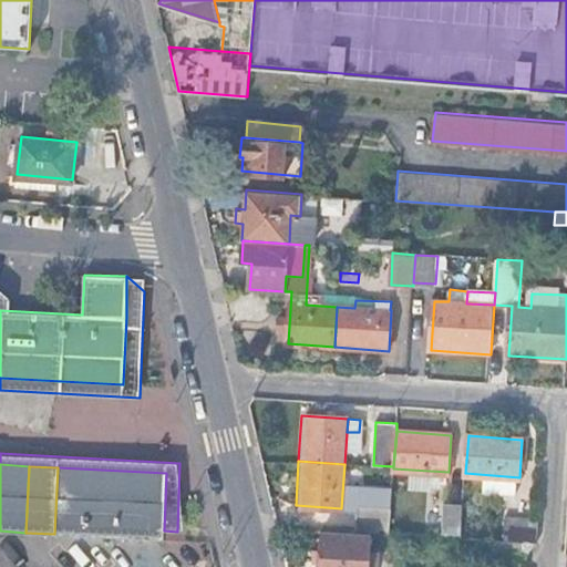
[(163,538),(164,531),(166,473),(58,467),(54,534),(163,538)]
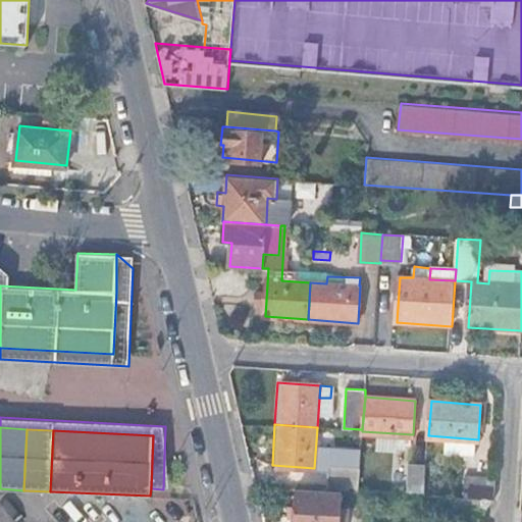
[(331,464),(349,465),(350,455),(332,453),(331,464)]
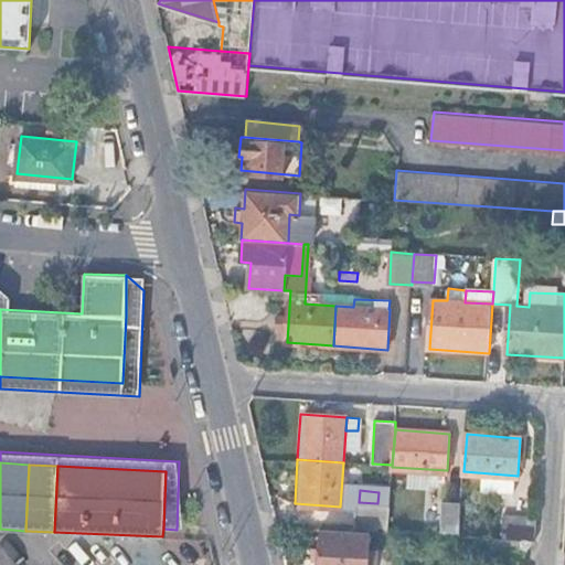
[(444,500),(441,531),(459,532),(460,501),(444,500)]
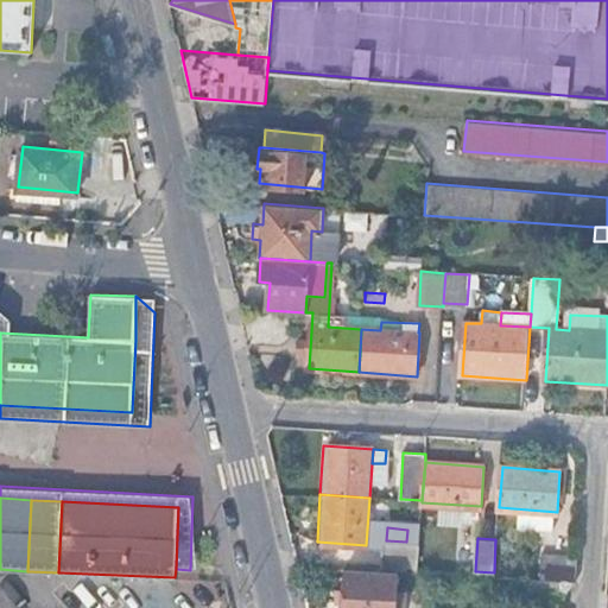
[(418,543),(406,542),(386,540),(384,540),(382,567),(417,569),(418,543)]
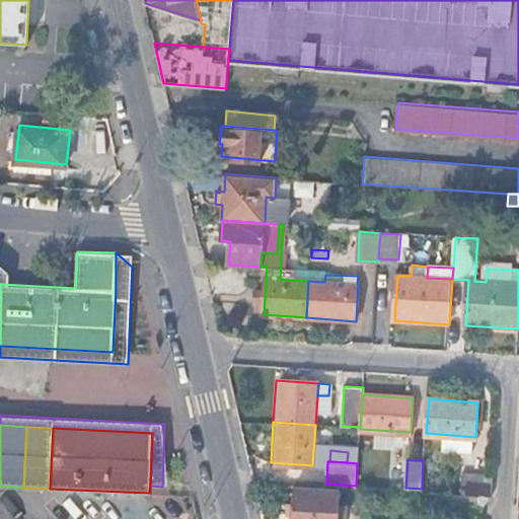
[(462,495),(488,497),(491,497),(493,473),(463,472),(462,495)]
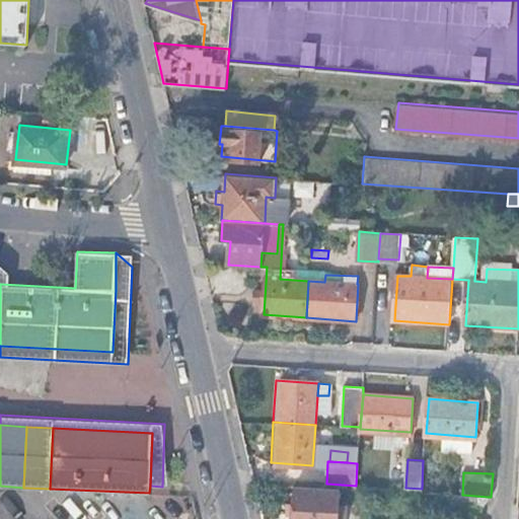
[(335,488),(296,485),(295,518),(334,518),(335,514),(342,515),(342,504),(335,504),(335,488)]
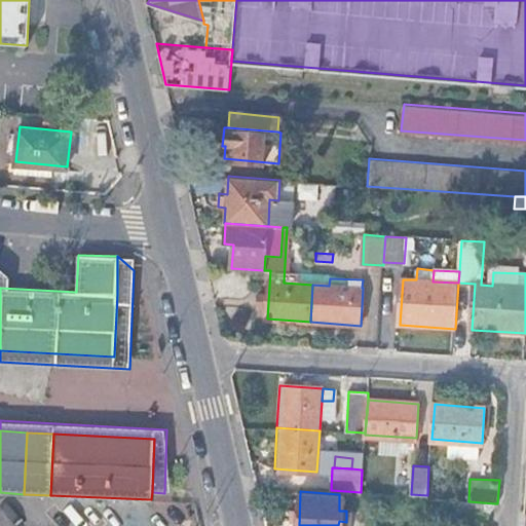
[(452,522),(478,523),(494,503),(468,501),(454,501),(452,522)]
